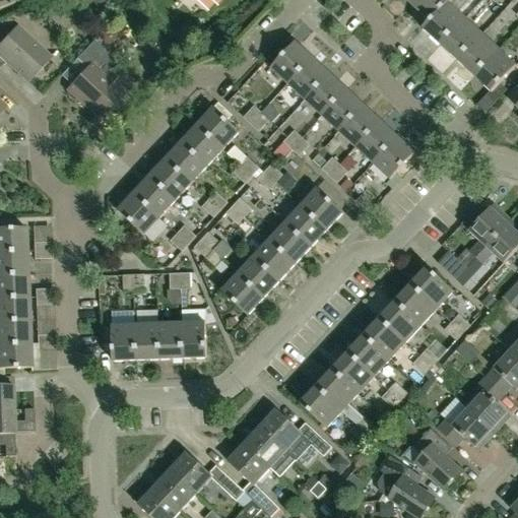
[(422,27),(446,1),(447,0),(414,0),(411,4),(428,19),(421,26),(422,27)]
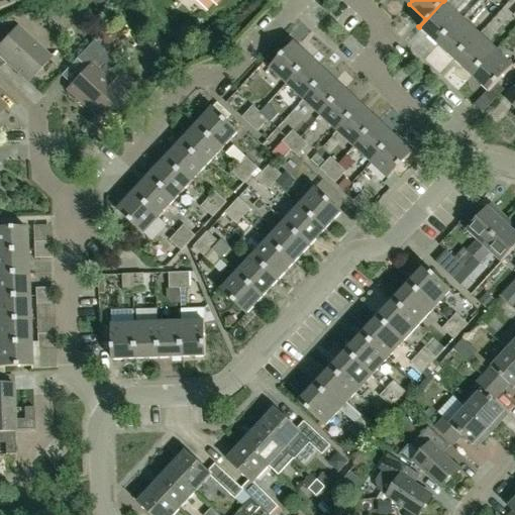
[(436,42),(459,17),(443,1),(419,27),(436,42)]
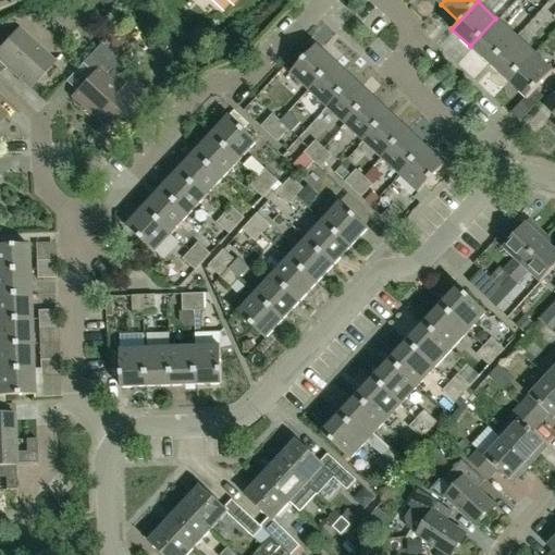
[(488,63),(514,35),(495,19),(470,46),(488,63)]
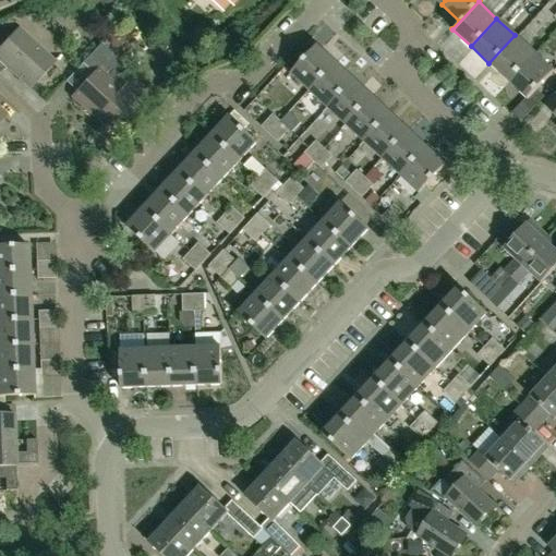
[(119,26),(106,39),(130,61),(142,47),(119,26)]
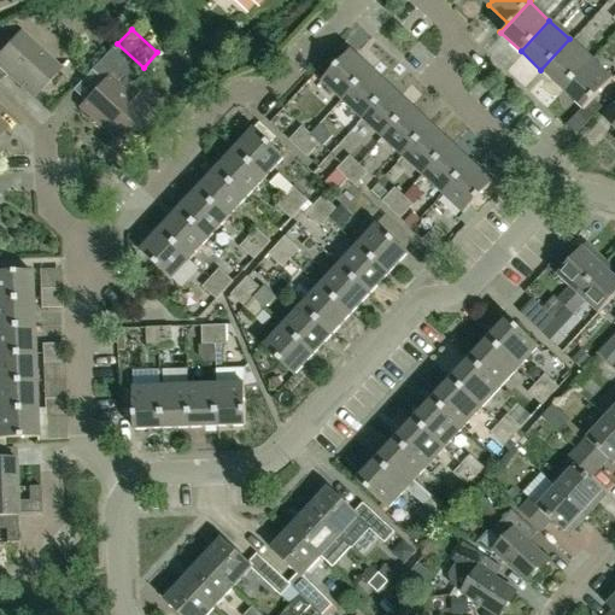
[(56,68),(17,31),(0,50),(0,75),(5,70),(31,94),(56,68)]
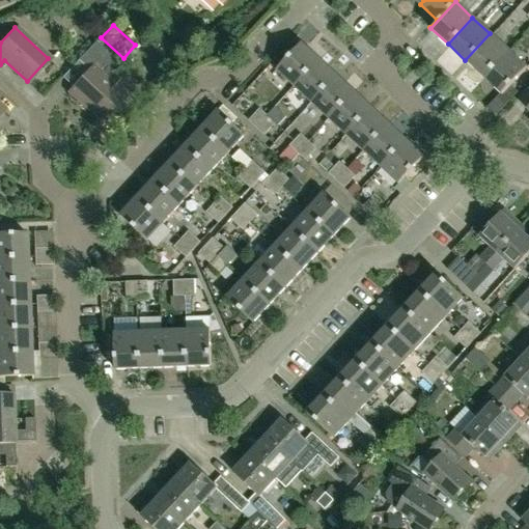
[(482,76),(507,50),(490,33),(465,60),(482,76)]
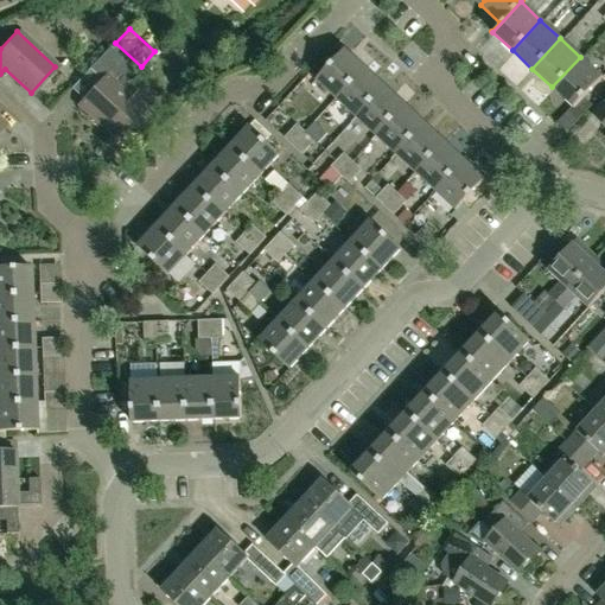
[(127,81),(120,75),(128,65),(107,45),(87,68),(99,78),(76,103),(90,116),(94,113),(118,135),(141,109),(137,103),(144,96),(144,87),(137,81),(127,81)]
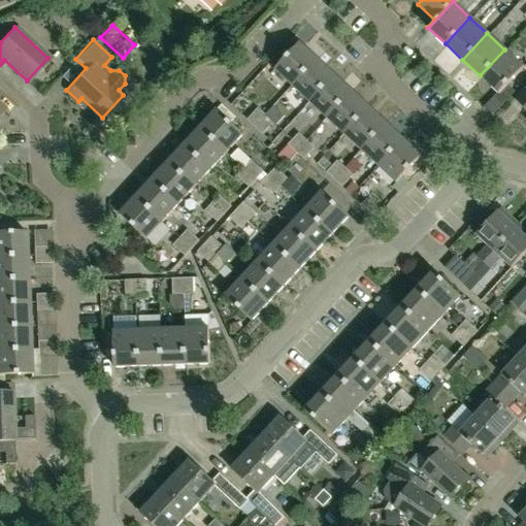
[(291,85),(316,58),(297,41),(273,68),(291,85)]
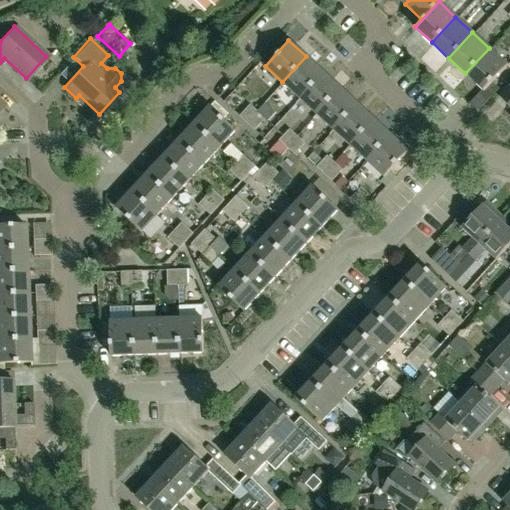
[(436,47),(425,59),(440,71),(450,59),(436,47)]
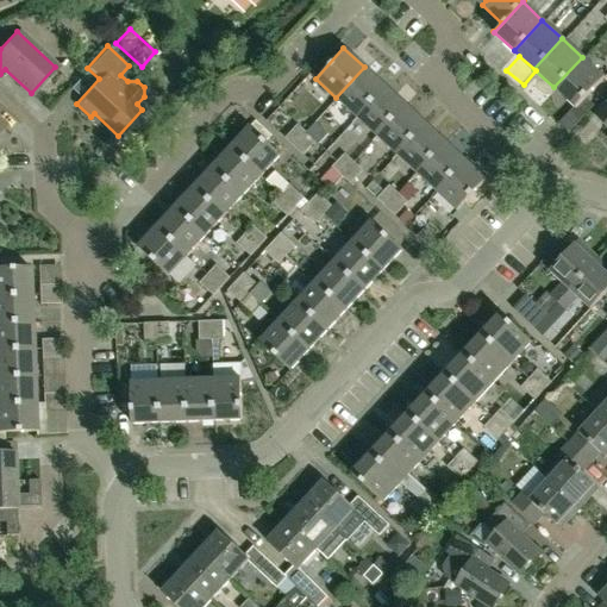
[(582,57),(554,87),(574,106),(602,76),(582,57)]
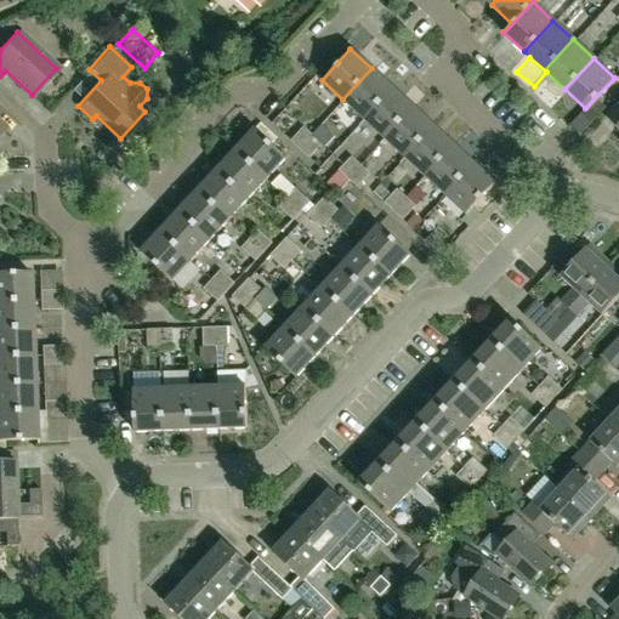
[(363,118),(391,87),(372,68),(342,100),(363,118)]
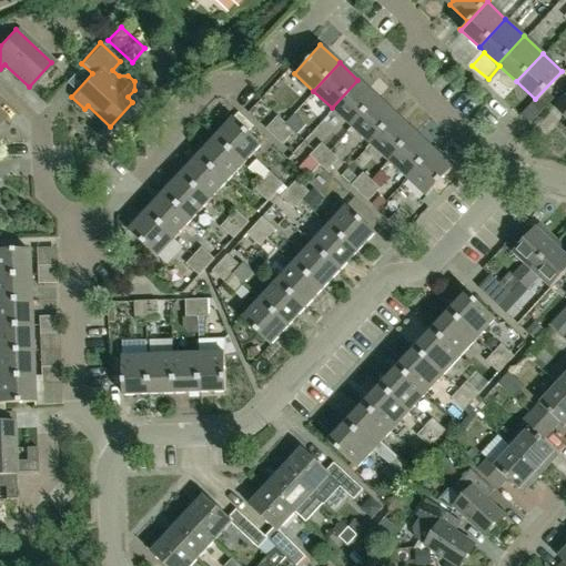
[(350,125),(376,97),(357,80),(332,108),(350,125)]
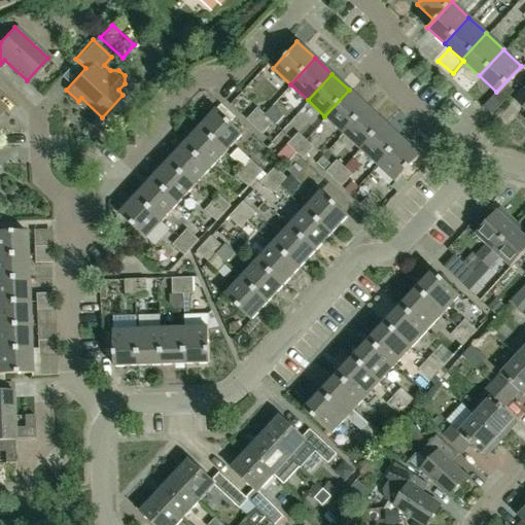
[(342,132),(366,106),(349,90),(324,116),(342,132)]
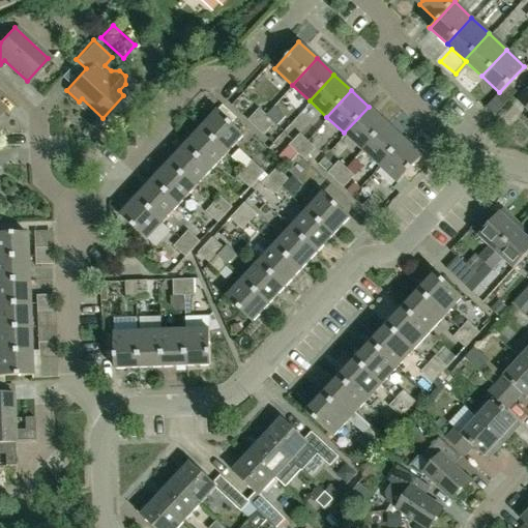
[(254,126),(265,114),(257,107),(246,119),(254,126)]
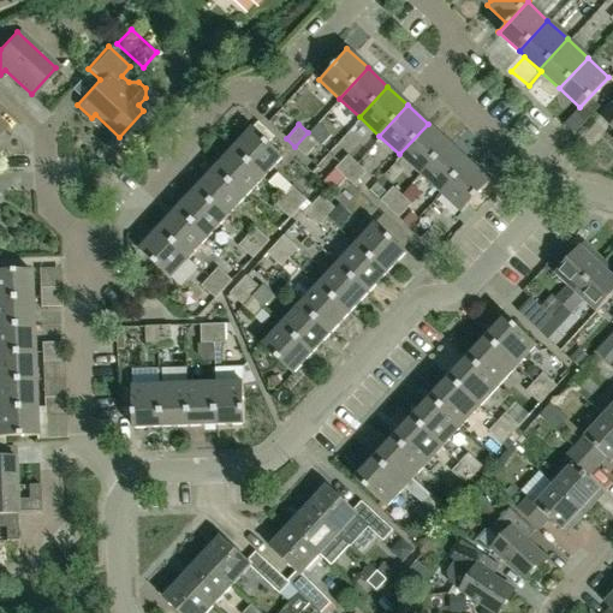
[(420,173),(448,142),(428,124),(399,154),(420,173)]
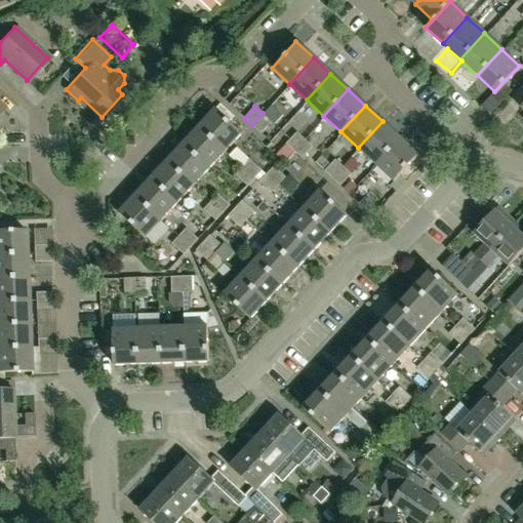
[(198,126),(224,150),(240,132),(214,109),(198,126)]
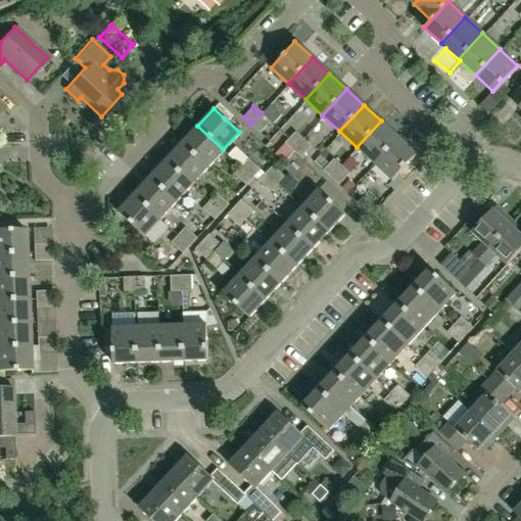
[(262,112),(250,125),(258,132),(269,120),(262,112)]
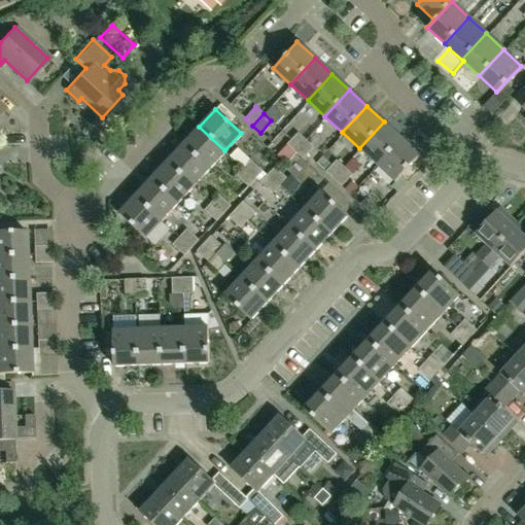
[(376,164),(400,138),(384,121),(359,148),(376,164)]
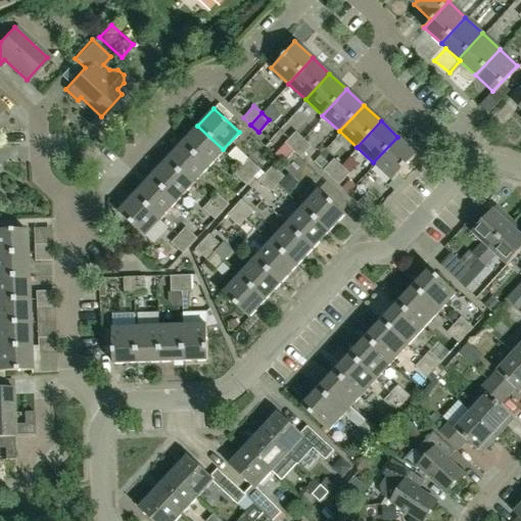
[(206,167),(223,149),(197,126),(181,143),(206,167)]
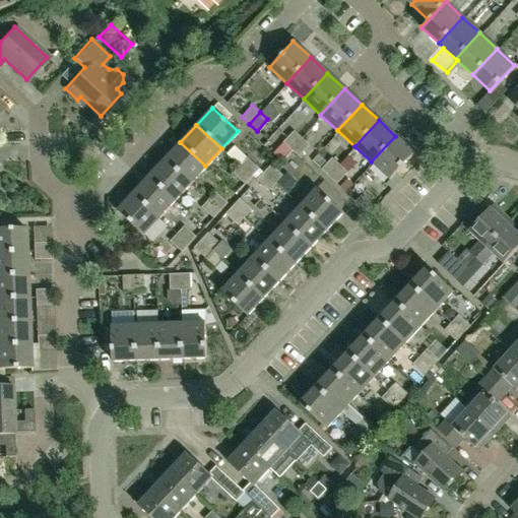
[(286,136),(281,141),(289,148),(300,137),(293,130),(286,136)]
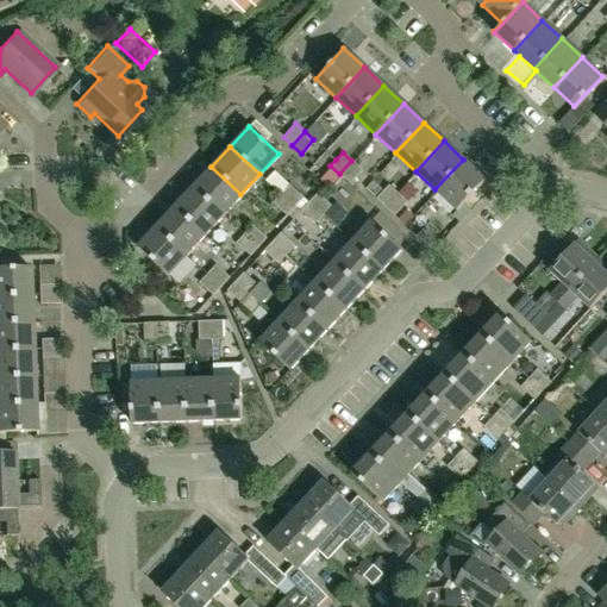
[(463,160),(435,189),(456,208),(483,179),(463,160)]
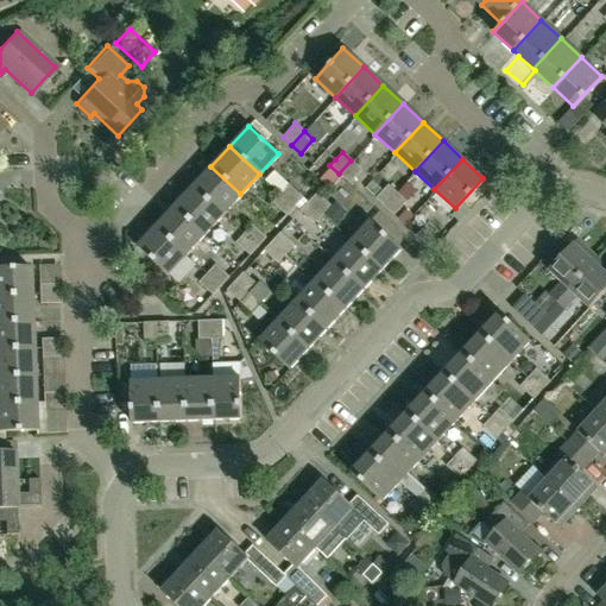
[(351,161),(339,174),(347,182),(360,168),(351,161)]
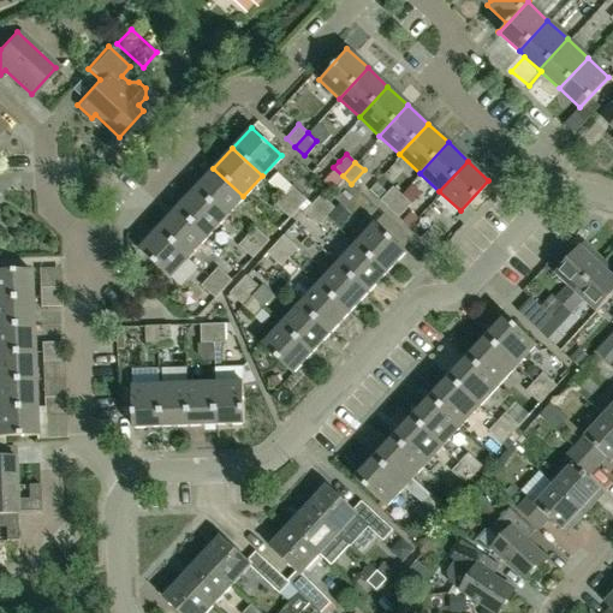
[(277,165),(268,174),(285,188),(292,178),(277,165)]
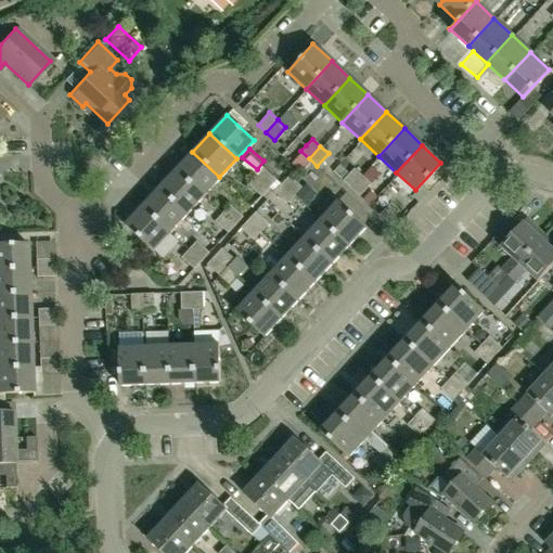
[(298,170),(309,158),(300,151),(290,162),(298,170)]
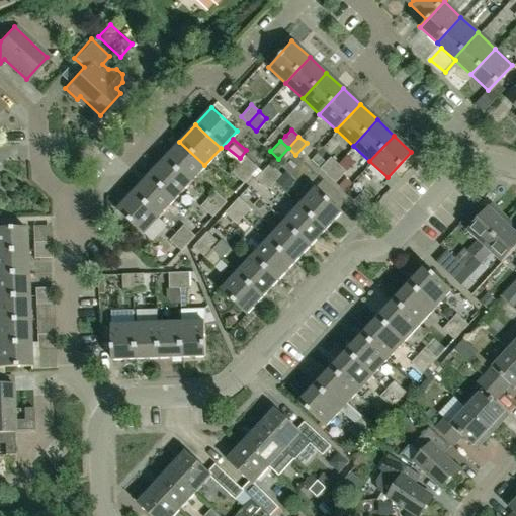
[(189,182),(204,165),(179,142),(164,158),(189,182)]
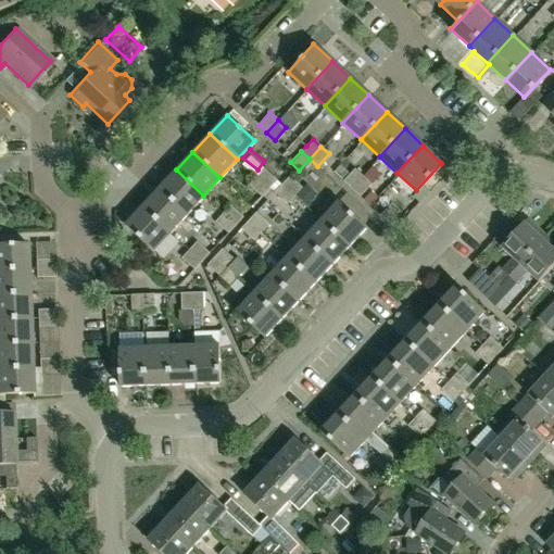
[(273,191),(280,183),(288,175),(280,167),(272,176),(263,167),(255,176),(267,187),(268,187),(273,191)]
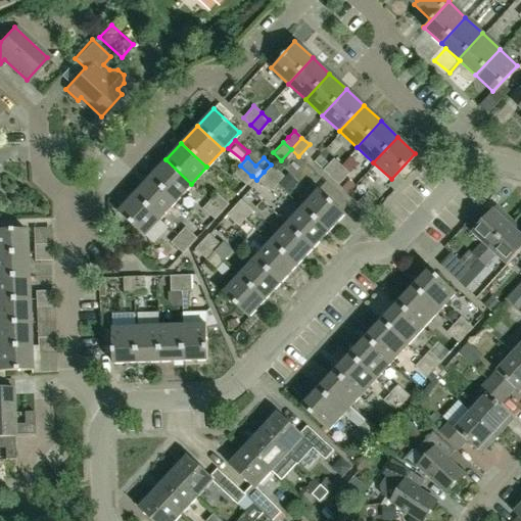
[(329,177),(340,164),(332,157),(322,170),(329,177)]
